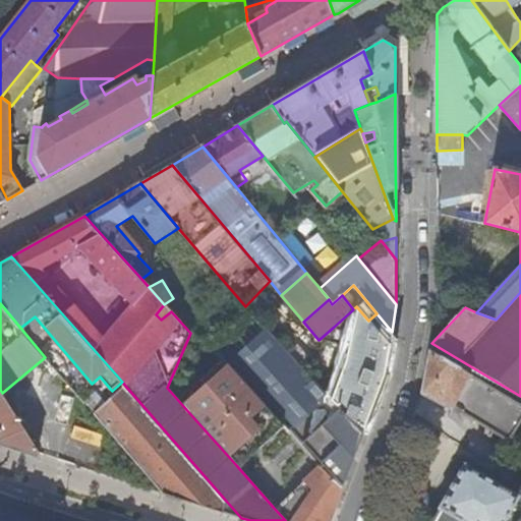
[(347,360),(333,398),(364,430),(375,401),(386,373),(388,360),(390,345),(368,321),(356,306),(353,309),(334,327),(343,333),(355,313),(347,360)]
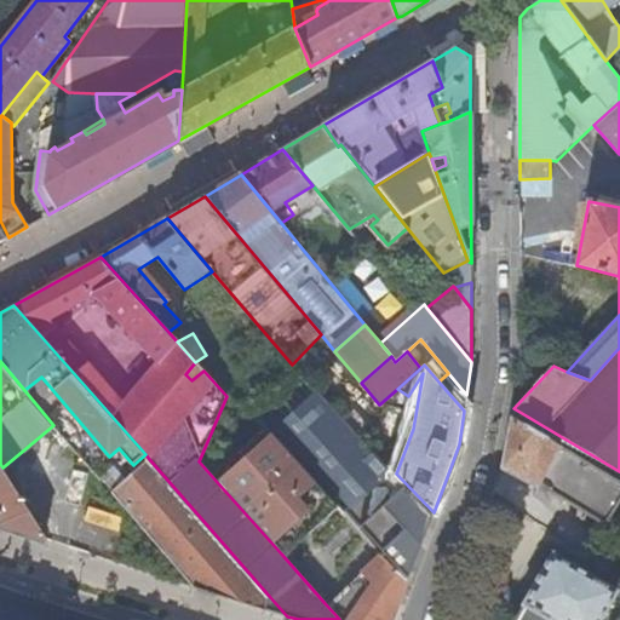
[(375,470),(412,505),(402,530),(399,535),(383,518),(363,497),(346,511),(380,550),(407,580),(422,544),(434,512),(396,474),(298,372),(253,412),(254,414),(264,425),(327,494),(362,465),(366,460),(375,470)]
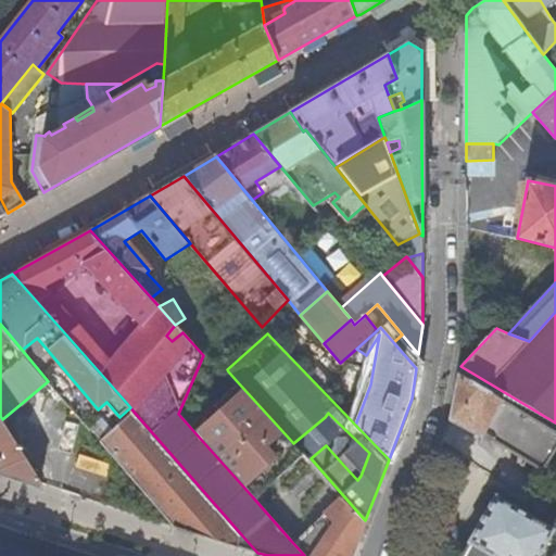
[(451,419),(482,437),(487,429),(503,401),(458,375),(451,419)]
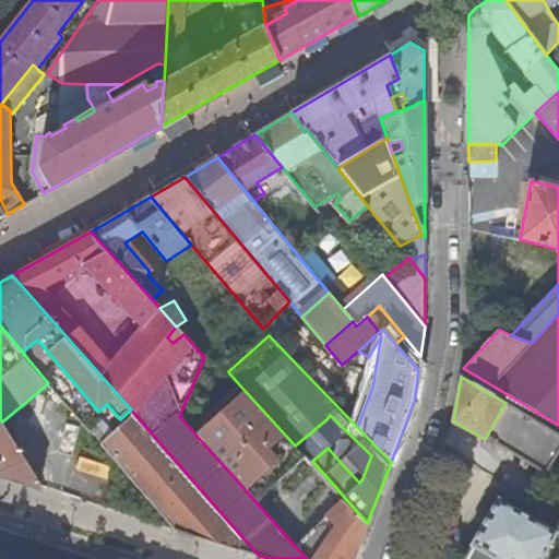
[(219,414),(197,436),(253,499),(304,454),(295,445),(238,383),(213,407),(219,414)]
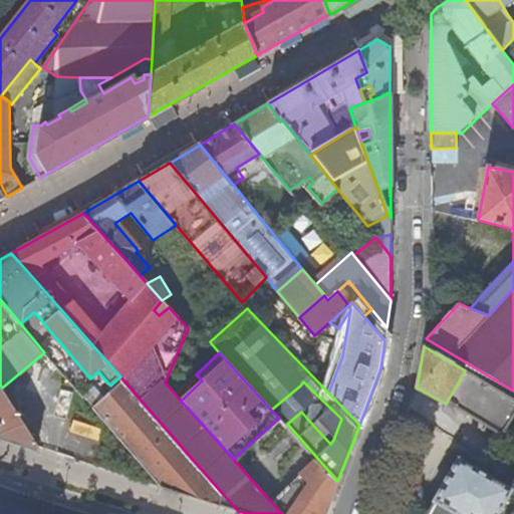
[(513,401),(465,370),(450,397),(459,402),(456,407),(513,439),(513,437),(513,401)]
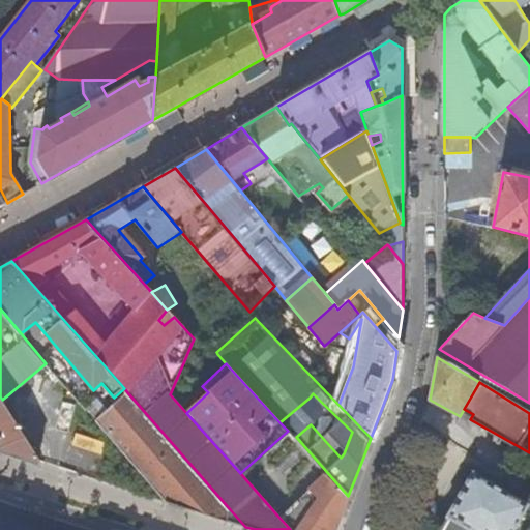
[(227,521),(230,509),(127,392),(95,420),(164,500),(201,512),(227,521)]
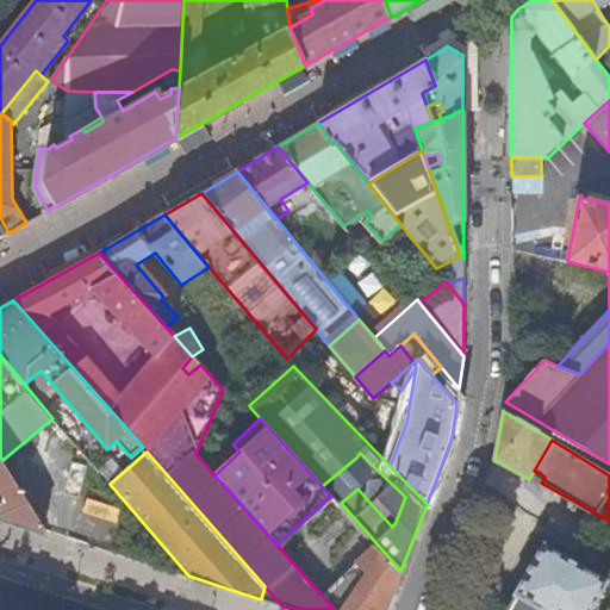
[(360,453),(356,458),(365,466),(369,462),(360,453)]
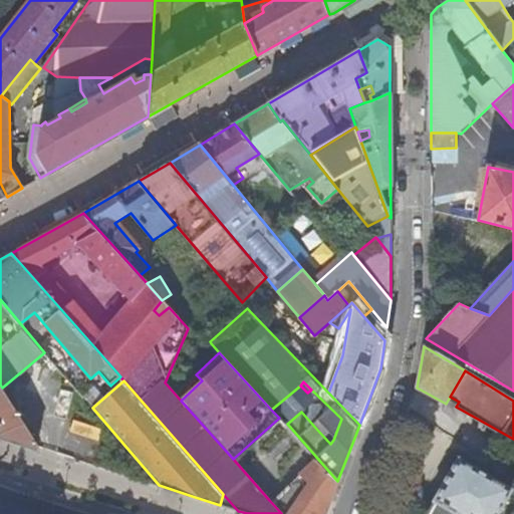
[(0,433),(38,446),(2,388),(0,384),(0,433)]
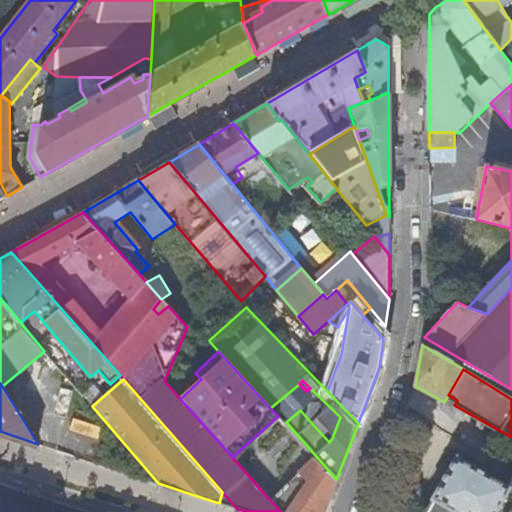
[(268,498),(280,511),(323,511),(329,498),(336,479),(314,454),(268,498)]
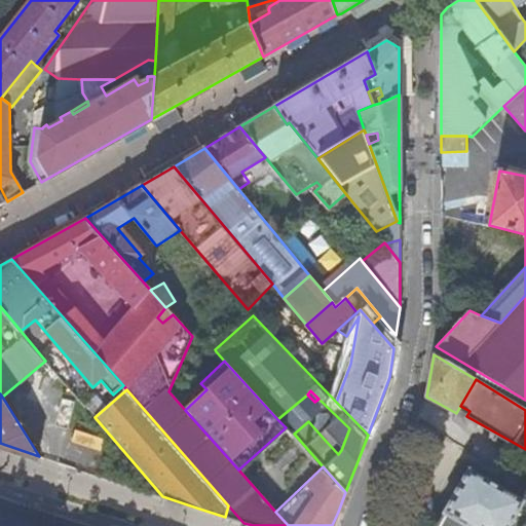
[(446,514),(438,525),(511,525),(525,500),(470,468),(444,513),(446,514)]
